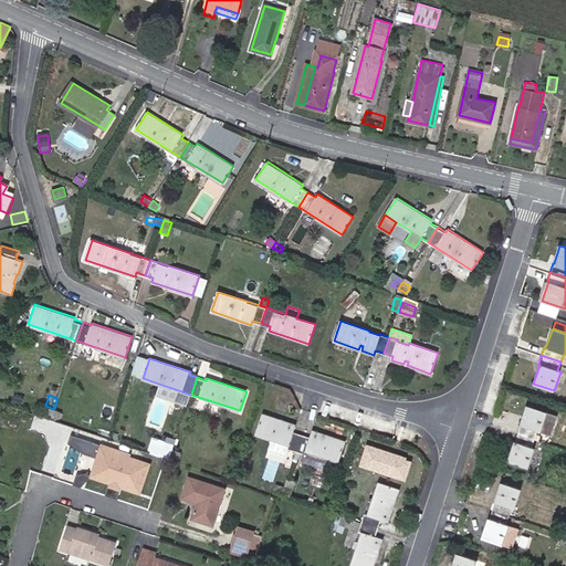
[(52,416),(54,409),(45,406),(43,412),(52,416)]
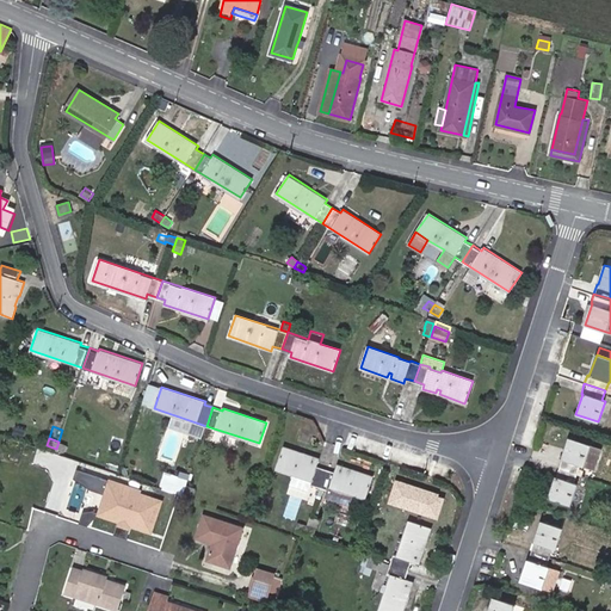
[(600,448),(571,438),(563,460),(562,458),(559,468),(578,474),(580,464),(584,466),(586,458),(596,462),(600,448)]
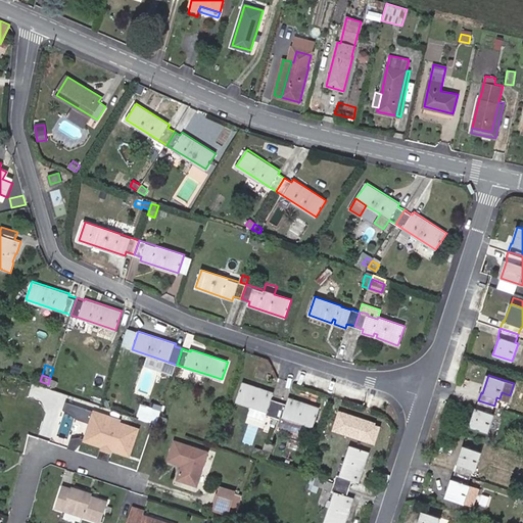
[(50,378),(48,384),(55,386),(57,380),(50,378)]
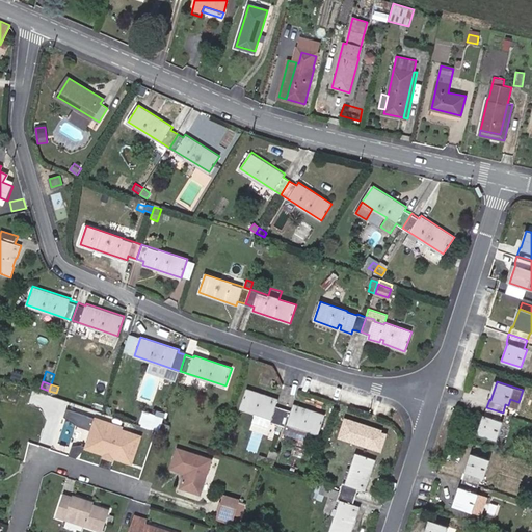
[(278,425),(285,409),(275,406),(278,399),(247,389),(241,408),(257,414),(254,422),(270,428),(271,422),(278,425)]
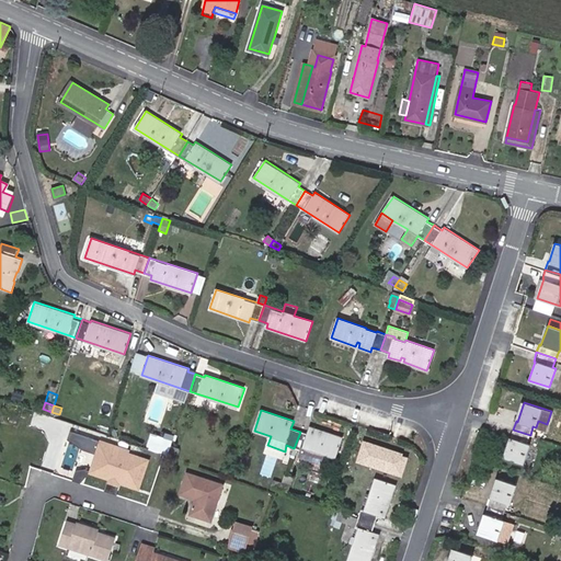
[(336,458),(343,438),(310,427),(308,434),(300,432),(294,448),(301,451),(300,457),(315,462),(318,453),(330,456),(336,458)]
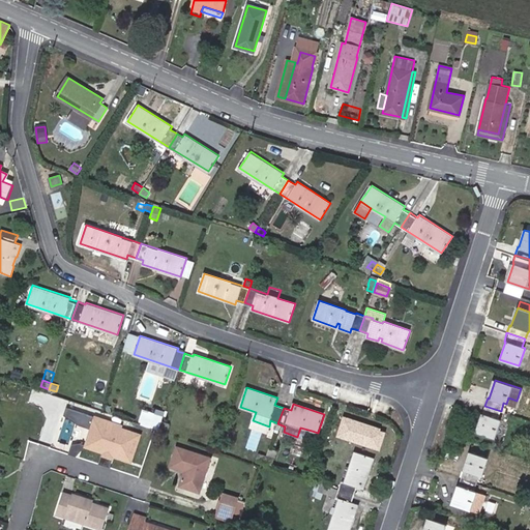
[(498,419),(501,411),(484,406),(482,414),(483,414),(477,432),(495,437),(500,419),(498,419)]
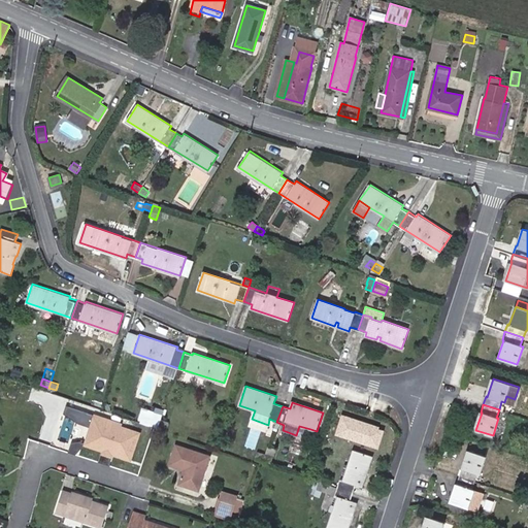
[(92,426),(96,416),(68,405),(65,413),(81,419),(80,422),(92,426)]
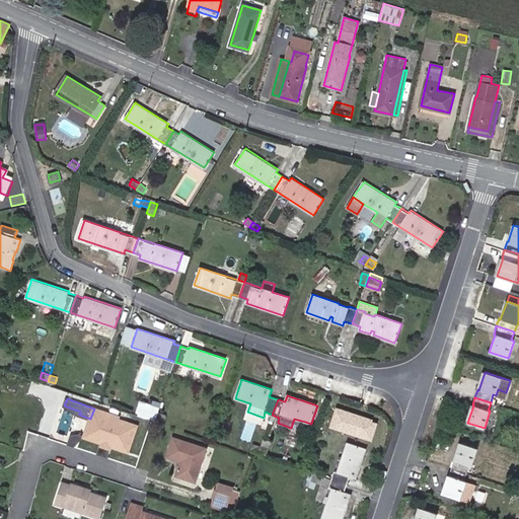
[(158,412),(161,405),(154,403),(149,418),(156,421),(157,418),(158,412)]
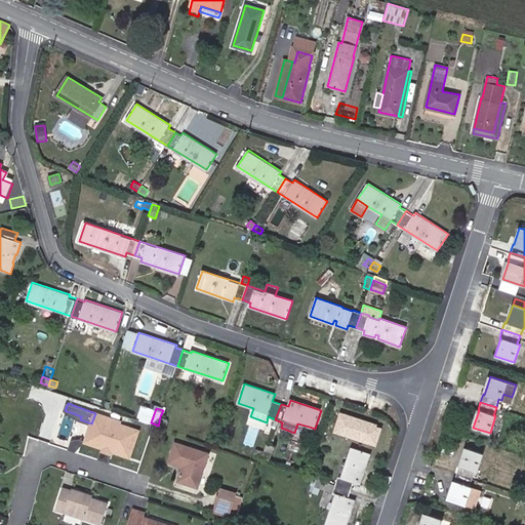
[(379,444),(384,422),(339,412),(334,433),(379,444)]
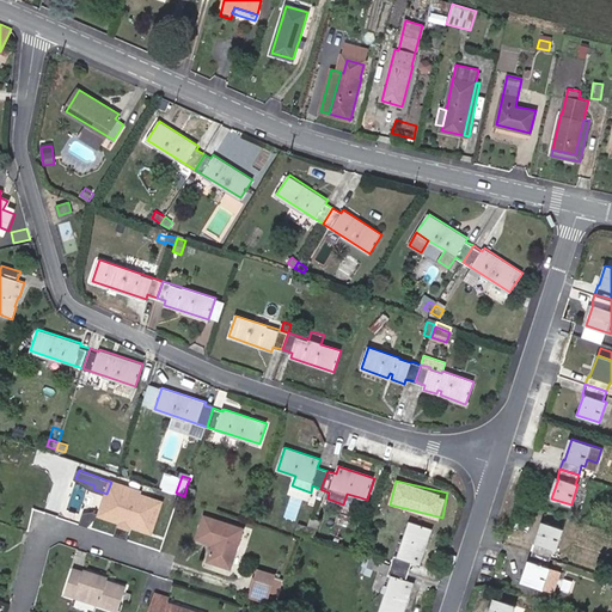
[(117,483),(111,482),(106,494),(115,490),(117,483)]
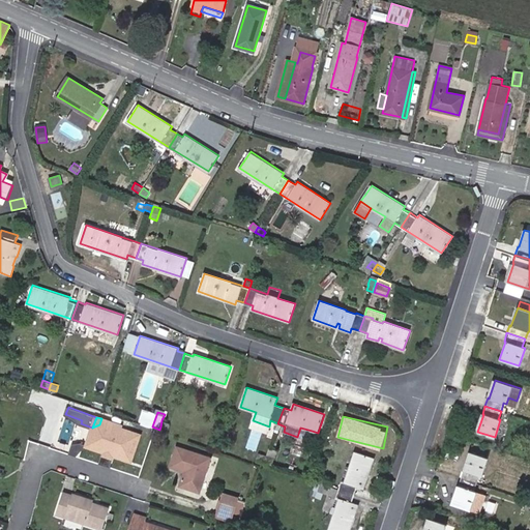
[(122,425),(101,418),(99,424),(92,428),(87,446),(105,452),(107,452),(108,448),(113,449),(112,454),(113,454),(130,461),(139,438),(120,432),(122,425)]
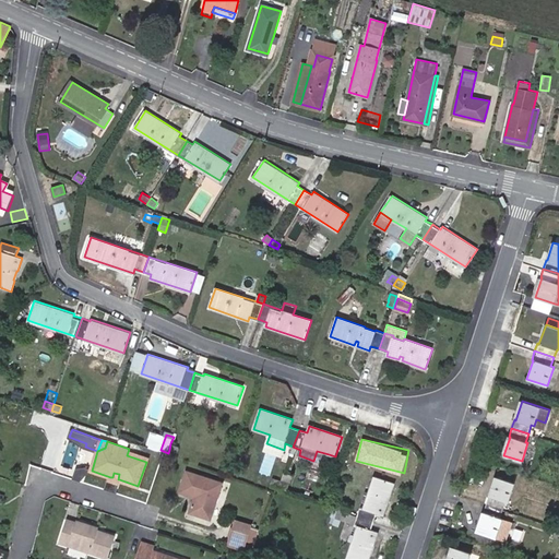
[(170,443),(169,450),(177,452),(179,447),(170,443)]
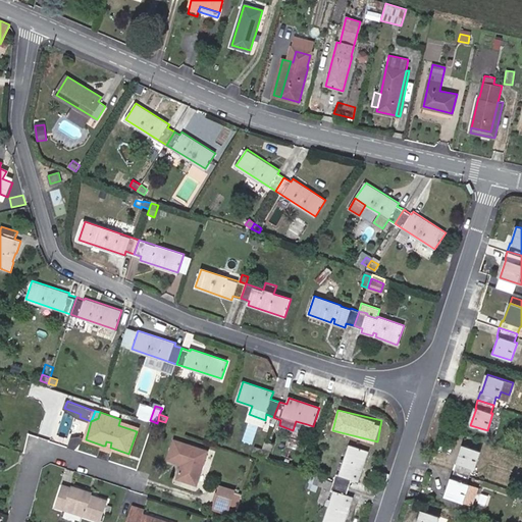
[(304,433),(307,424),(296,421),(293,430),(304,433)]
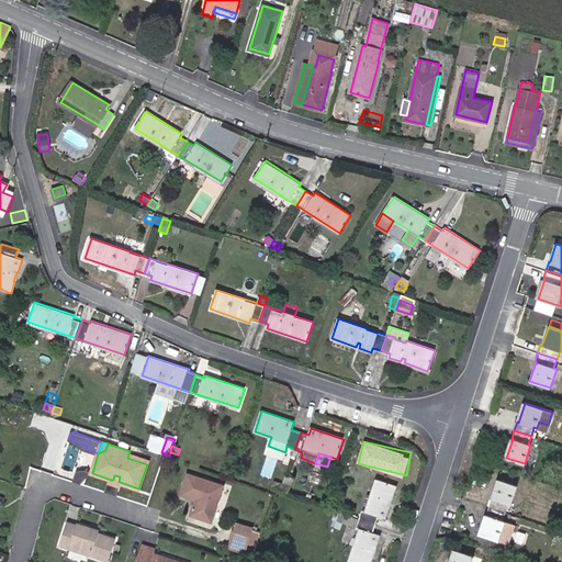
[(262,474),(272,476),(277,458),(266,456),(262,474)]
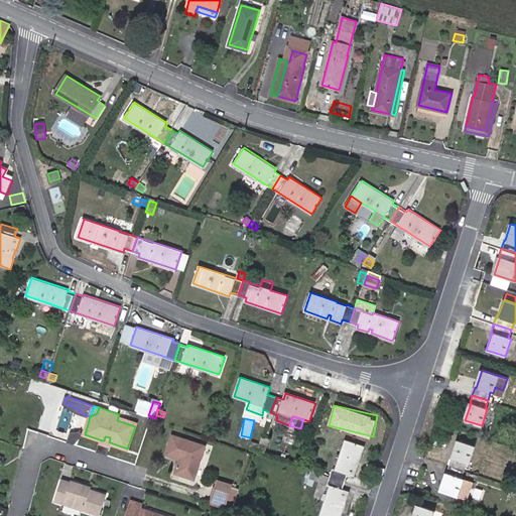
[(73,443),(77,433),(71,432),(68,441),(73,443)]
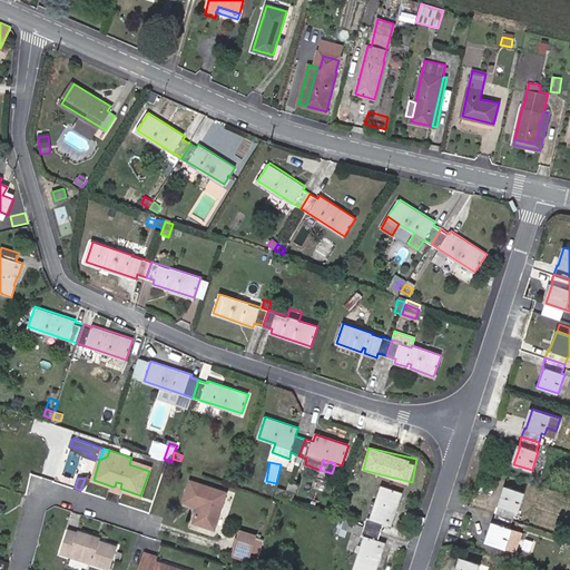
[(202,513),(197,511),(194,522),(216,529),(228,493),(192,480),(184,502),(199,507),(204,508),(202,513)]
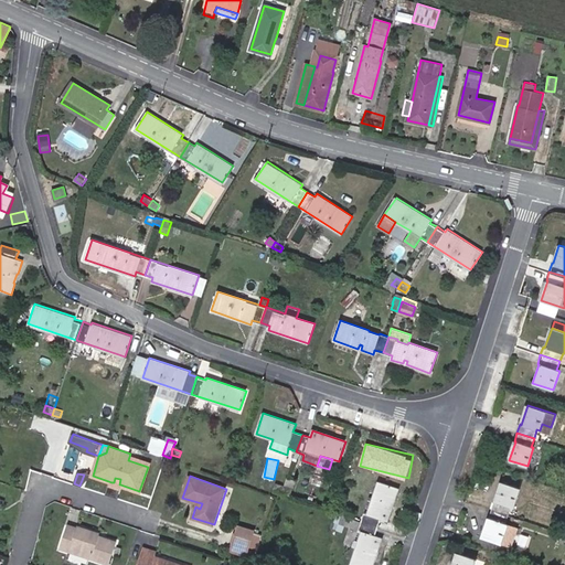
[(120,479),(115,478),(114,482),(112,482),(110,486),(119,488),(120,484),(119,484),(120,479)]
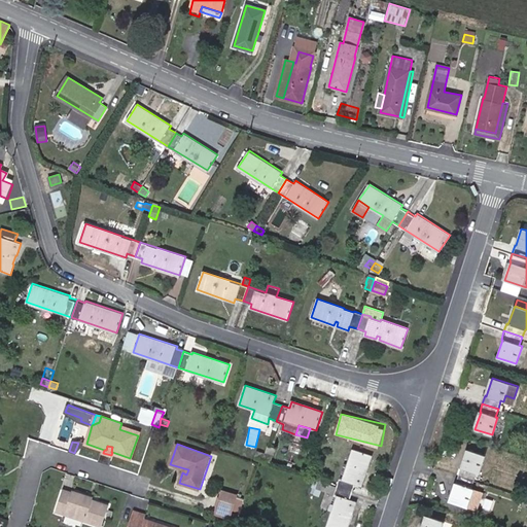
[(340,479),(338,486),(353,491),(355,484),(362,486),(373,456),(352,449),(347,465),(344,475),(342,480),(340,479)]
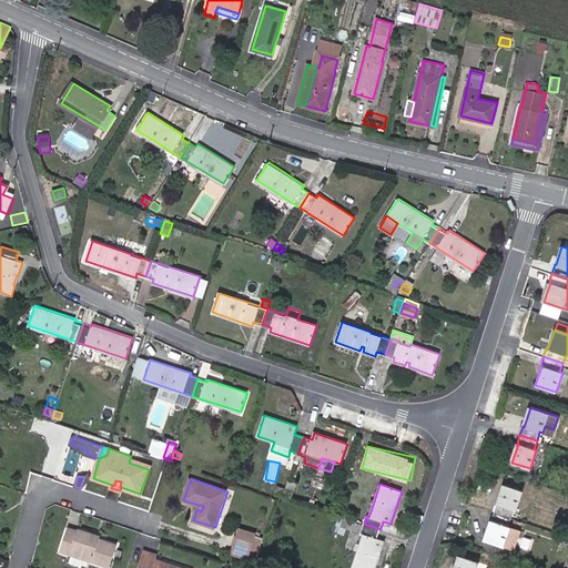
[(494,511),(511,518),(514,509),(517,510),(523,490),(504,485),(498,504),(496,504),(494,511)]
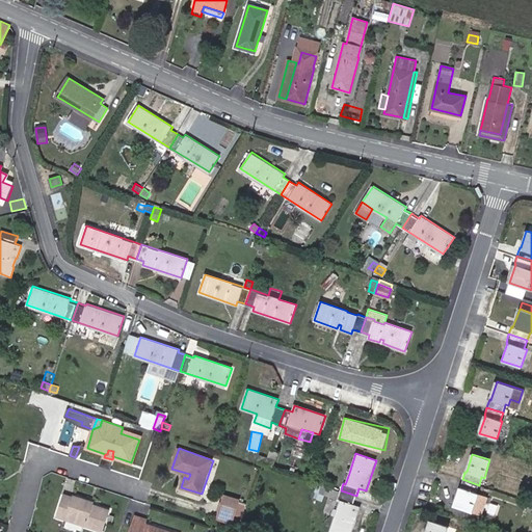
[(322,484),(328,486),(330,480),(324,478),(322,484)]
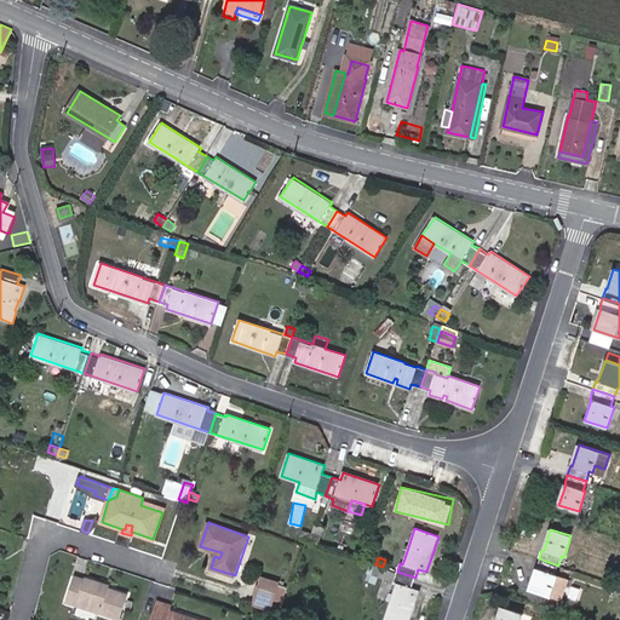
[(555,574),(558,566),(539,558),(537,568),(538,568),(530,590),(562,600),(569,579),(555,574)]
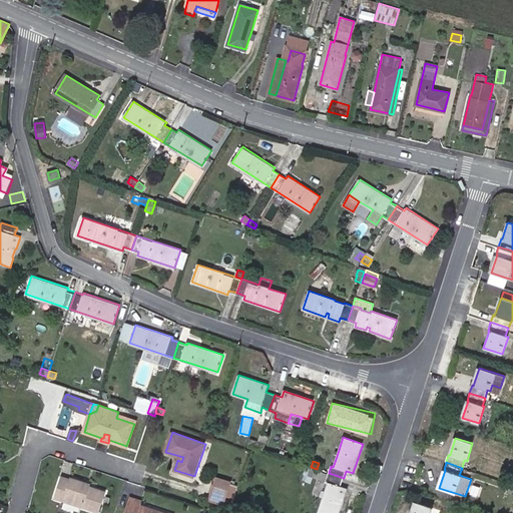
[(315,476),(317,469),(311,467),(309,474),(315,476)]
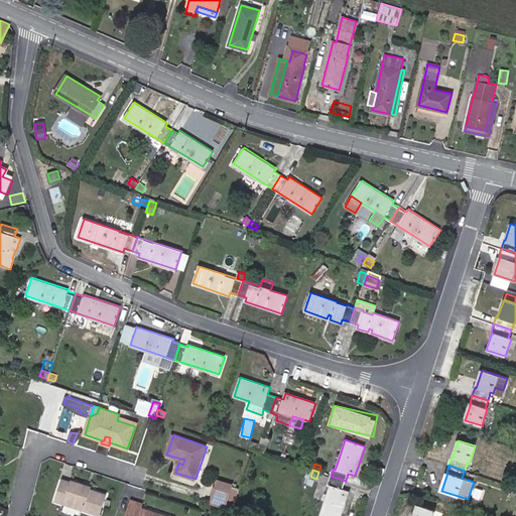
[(346,481),(331,476),(328,485),(330,485),(325,499),(319,514),(325,515),(341,515),(349,492),(343,489),(346,481)]
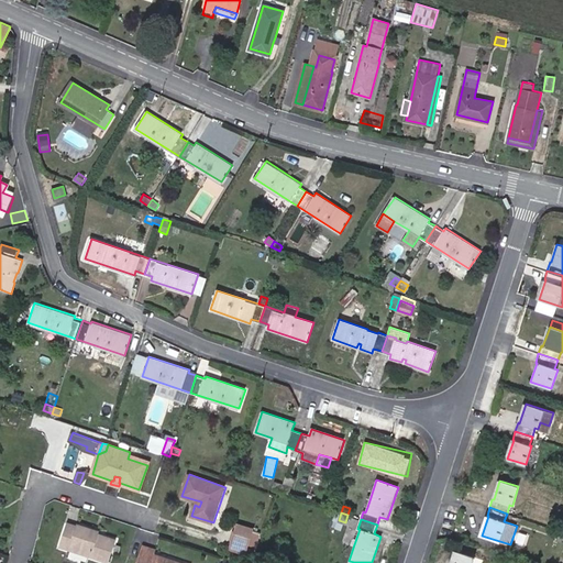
[(119,539),(101,533),(96,531),(97,529),(80,522),(80,523),(72,521),(63,545),(110,562),(119,539)]
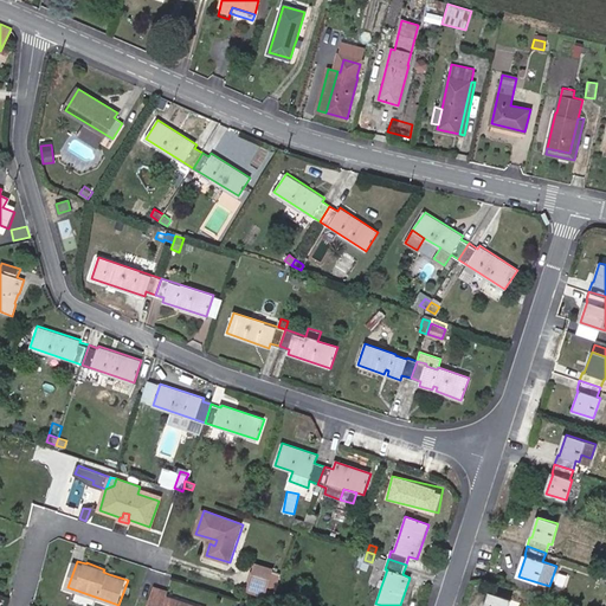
[(258,563),(251,582),(266,590),(274,571),(258,563)]
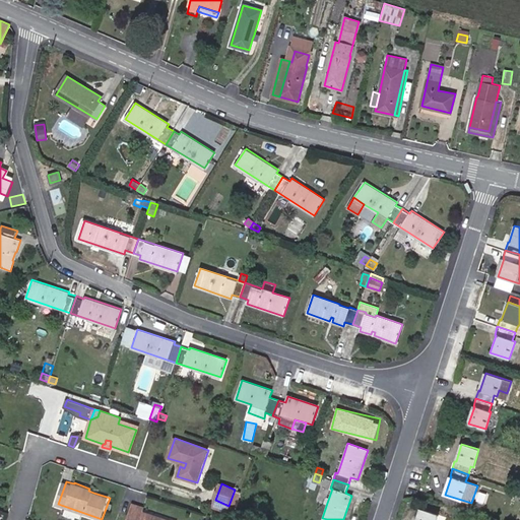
[(327,503),(332,489),(330,489),(329,494),(320,491),(317,500),(327,503)]
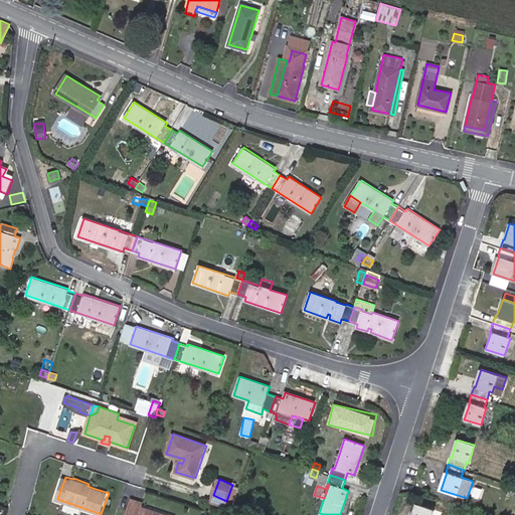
[(213,495),(208,505),(222,510),(226,501),(213,495)]
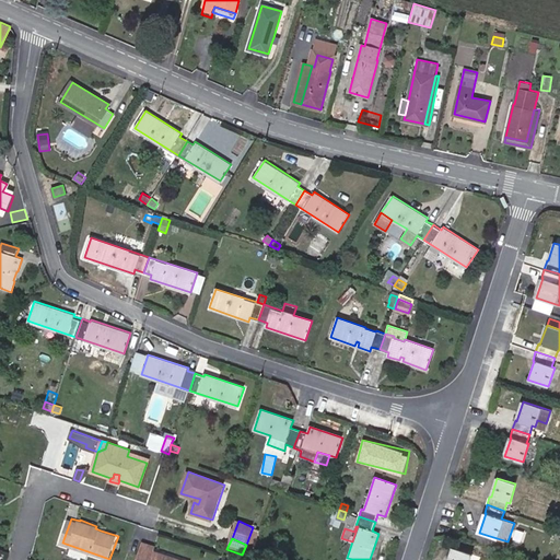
[(142,543),(138,553),(149,557),(151,550),(153,546),(142,543)]
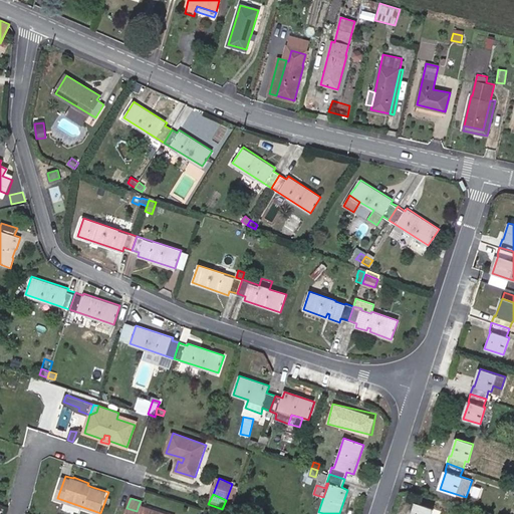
[(431,513),(433,509),(416,504),(412,513),(431,513)]
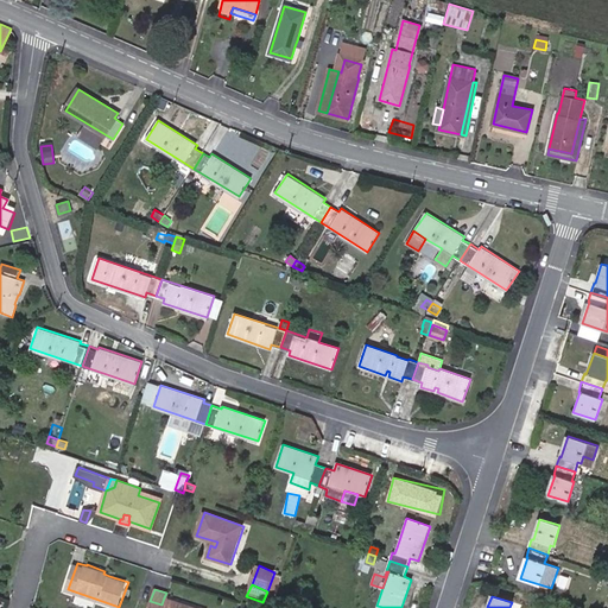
[(162,605),(150,601),(147,607),(195,607),(187,605),(185,607),(181,607),(182,603),(164,597),(162,605)]
